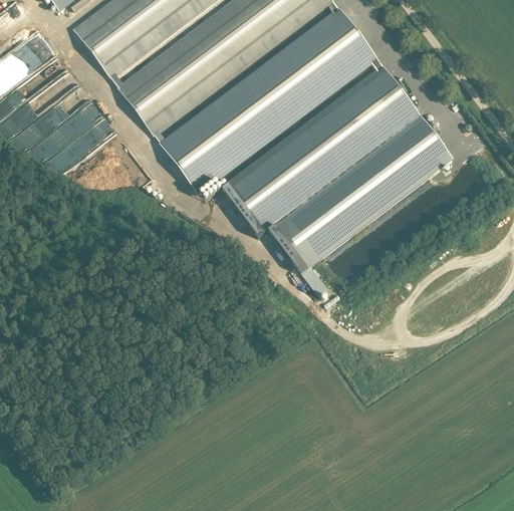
[(52,0),(59,9),(71,0),(52,0)]
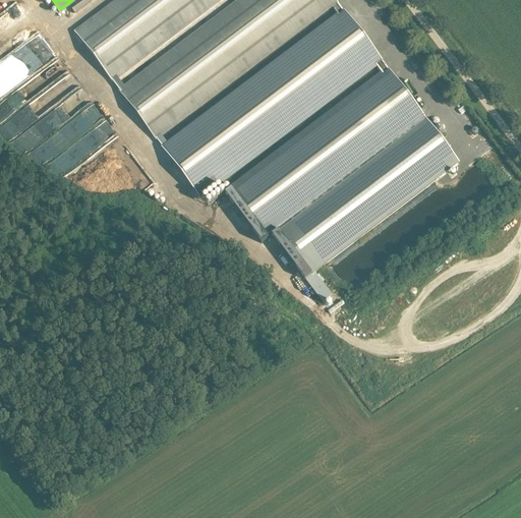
[(113,0),(74,30),(113,80),(219,0),(233,0),(118,89),(156,137),(337,0),(113,0)]
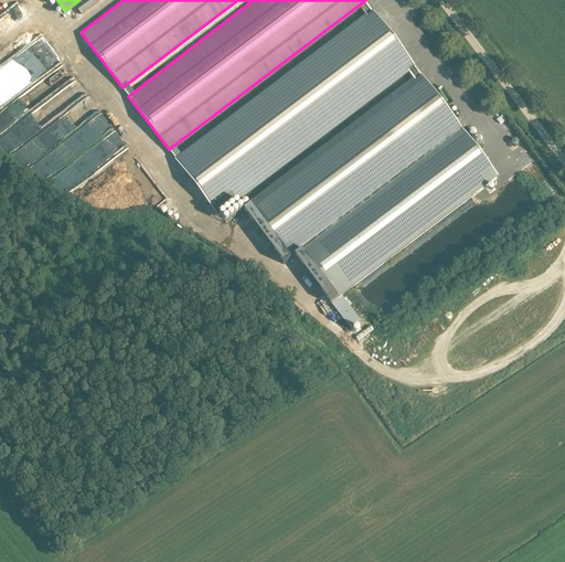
[(242,205),(285,263),(462,129),(380,19),(183,169),(217,214),(259,183),(408,71),(413,76),(242,205)]
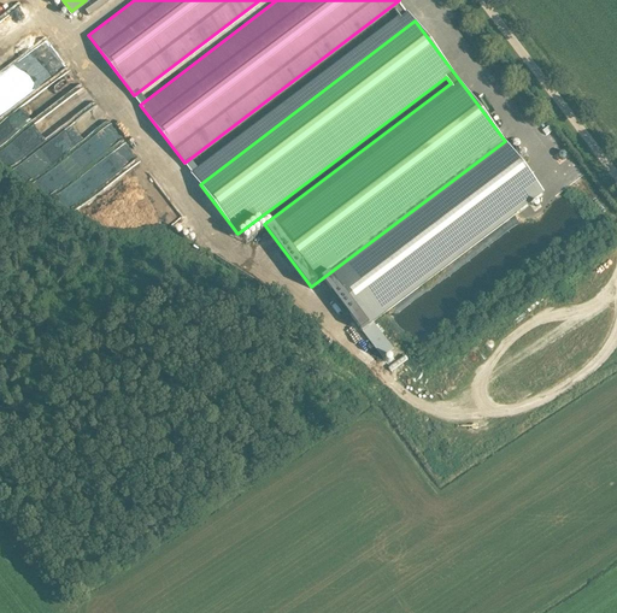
[(18,63),(27,71),(52,42),(43,35),(18,63)]
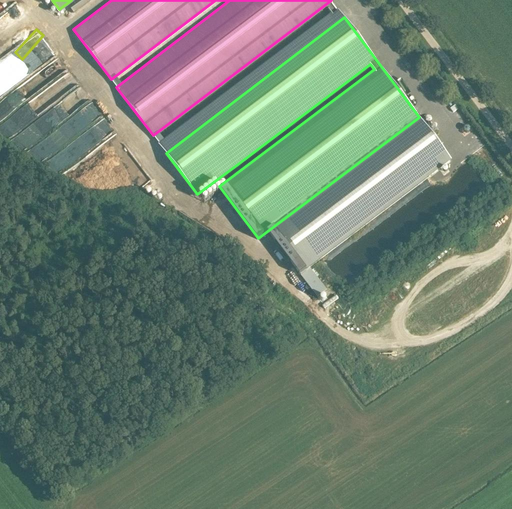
[(56,58),(8,93),(16,104),(64,69),(56,58)]
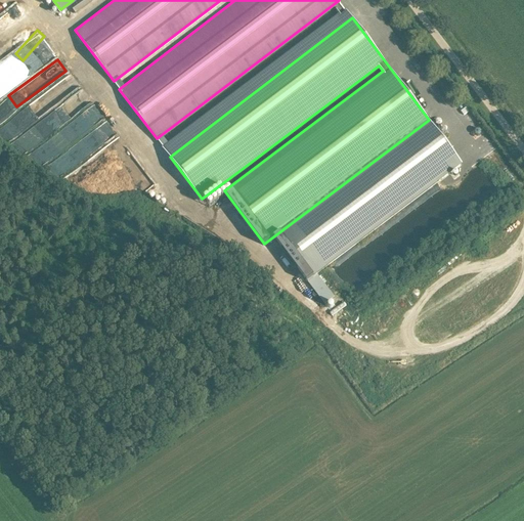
[(19,127),(79,86),(71,75),(16,112),(19,115),(13,119),(19,127)]
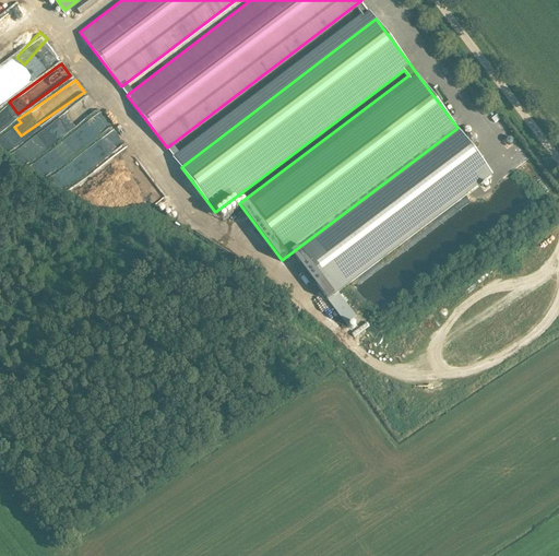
[(63,162),(98,128),(87,116),(52,151),(63,162)]
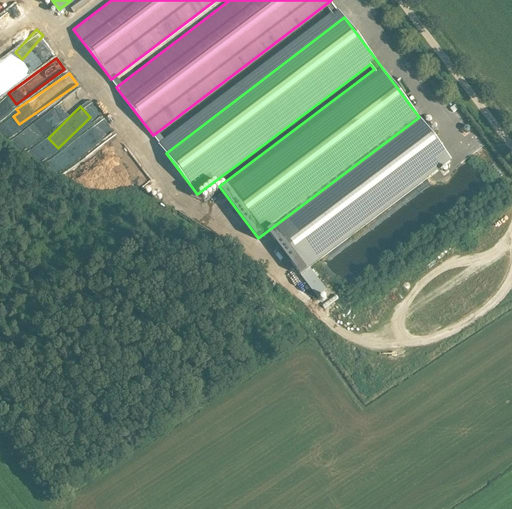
[(316,295),(326,288),(309,264),(298,272),(316,295)]
